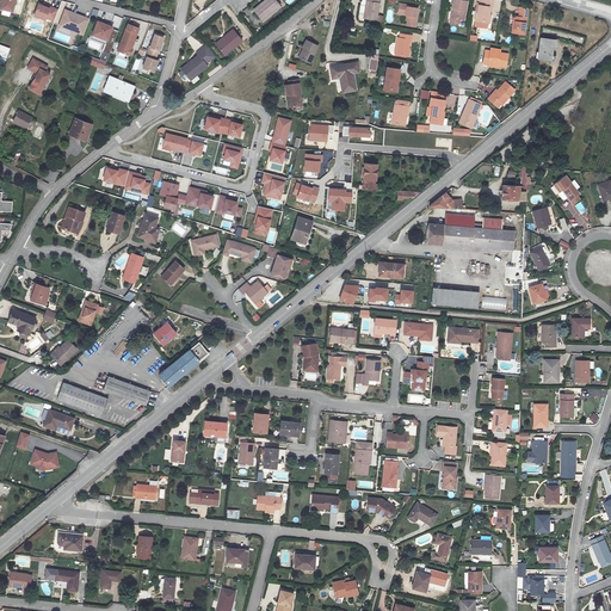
[(14,0),(0,0),(0,11),(11,14),(14,0)]
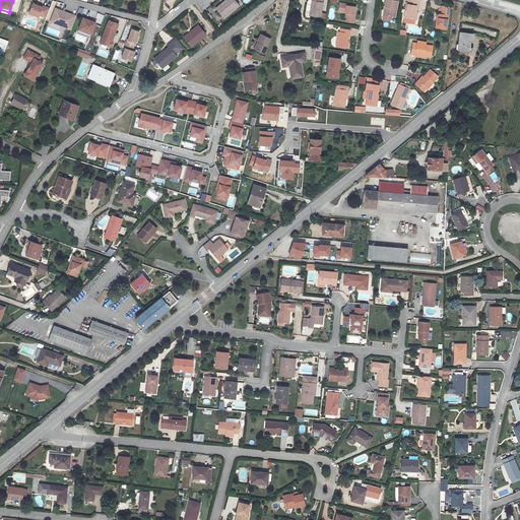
[(223,17),(234,9),(233,8),(238,4),(234,0),(226,0),(216,8),(223,17)]
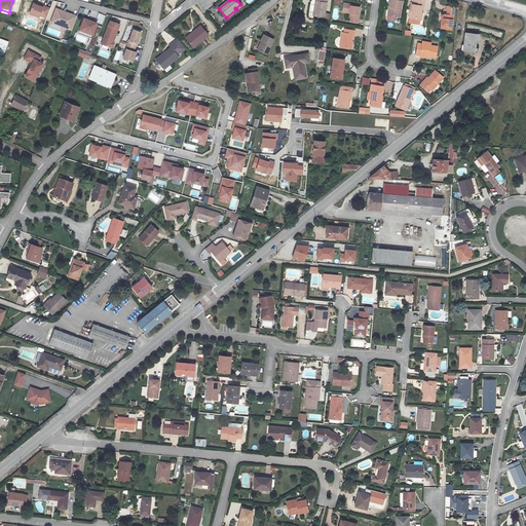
[(327,0),(314,0),(315,0),(313,14),(313,15),(325,17),(327,0)]
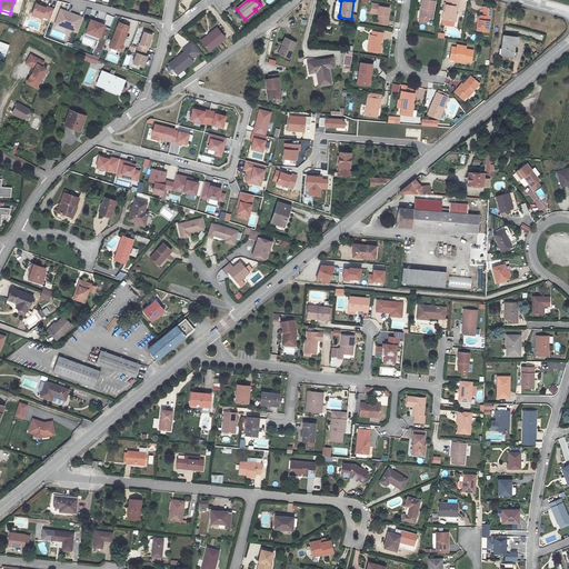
[(437,2),(426,0),(422,0),(422,7),(421,7),(419,21),(430,22),(430,19),(433,19),(437,2)]
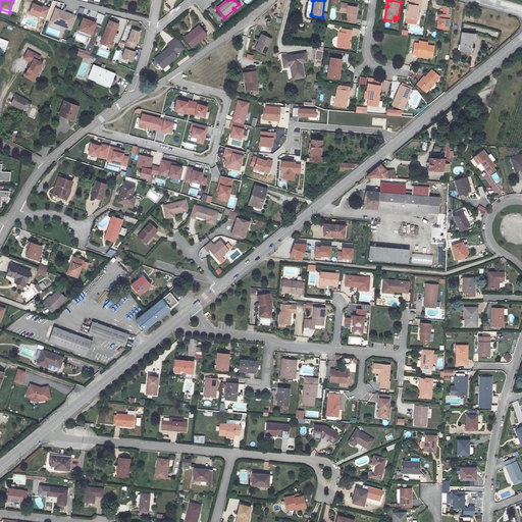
[(409,0),(406,18),(412,19),(417,20),(418,20),(419,14),(420,7),(421,0),(409,0)]
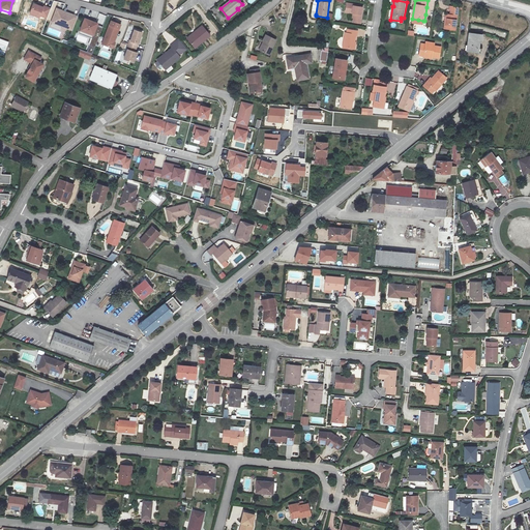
[(54,1),(47,22),(69,31),(75,18),(61,12),(64,5),(54,1)]
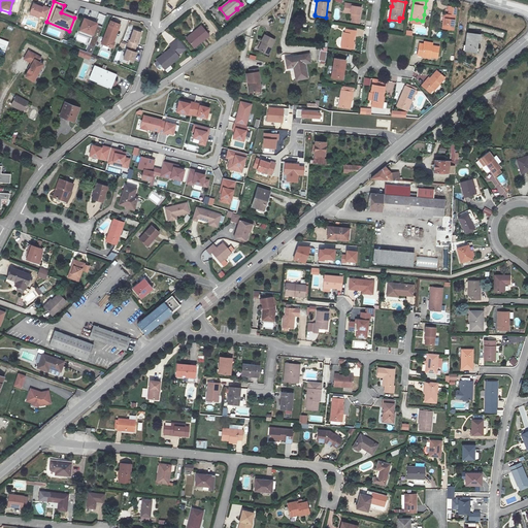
[(39,7),(32,4),(28,13),(44,20),(50,6),(41,3),(39,7)]
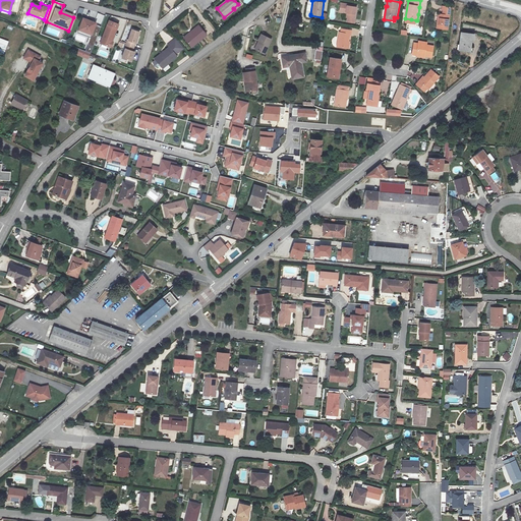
[(357,6),(340,3),(339,12),(345,14),(345,18),(348,18),(348,21),(354,23),(357,6)]
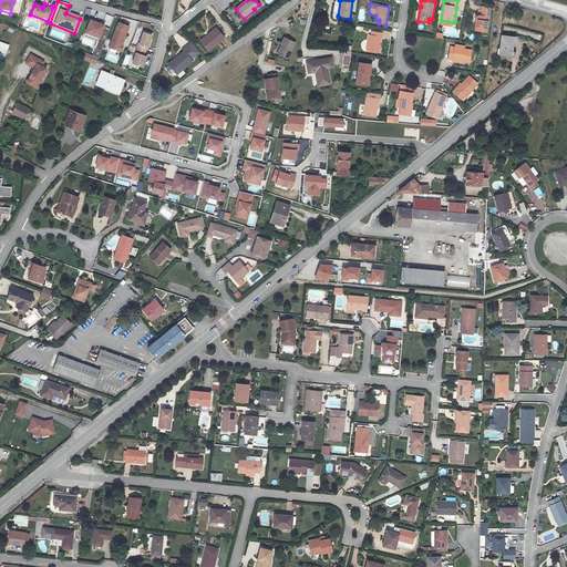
[(484,16),(480,14),(477,31),(488,33),(492,9),(483,8),(483,12),(484,12),(484,16)]
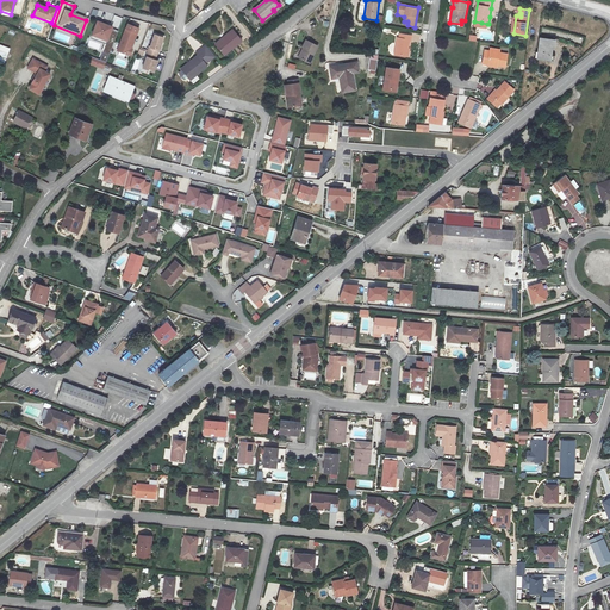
[(110,27),(95,22),(89,36),(105,42),(99,57),(106,61),(117,32),(110,30),(110,27)]
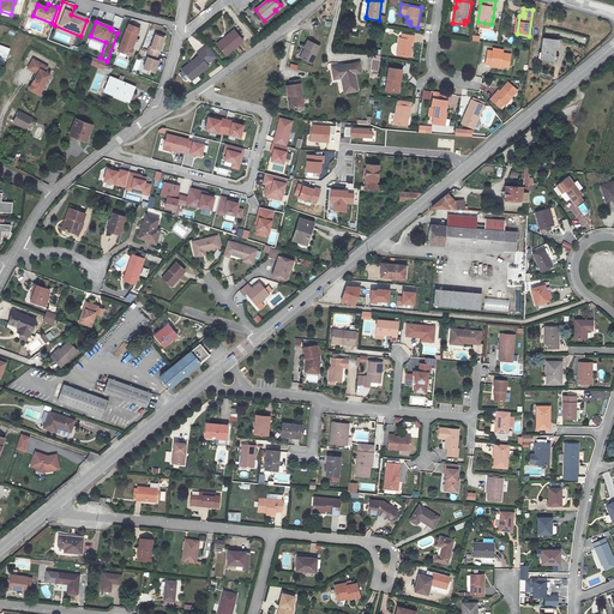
[(217,43),(224,53),(230,48),(233,50),(244,41),(235,30),(217,43)]
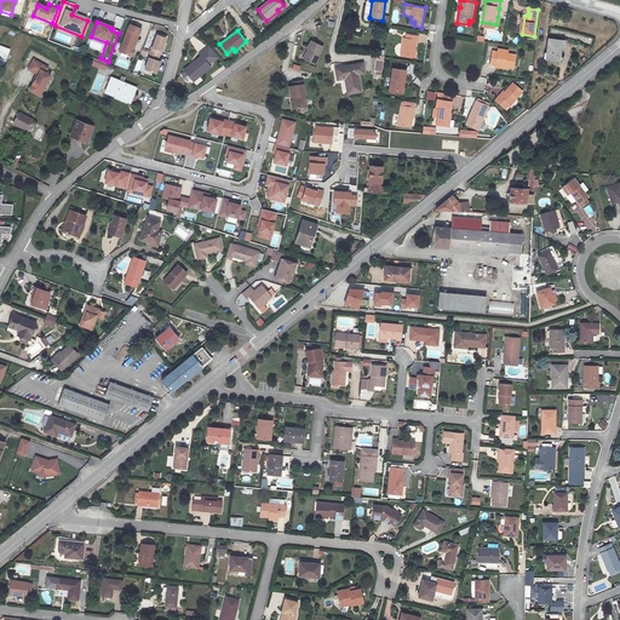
[(126,32),(119,53),(131,58),(135,51),(133,51),(138,36),(126,32)]
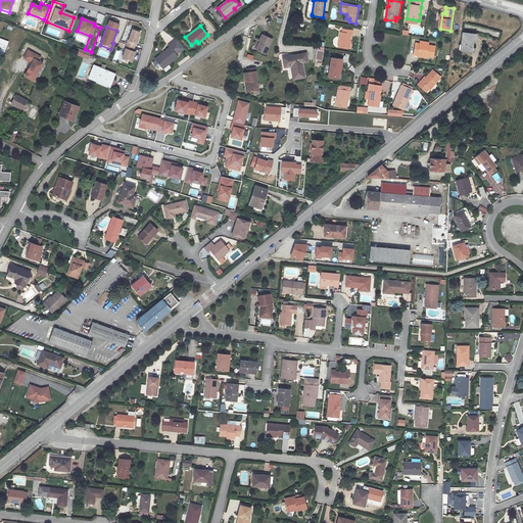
[(353,31),(343,29),(343,33),(341,33),(338,47),(348,49),(350,35),(352,35),(353,31)]
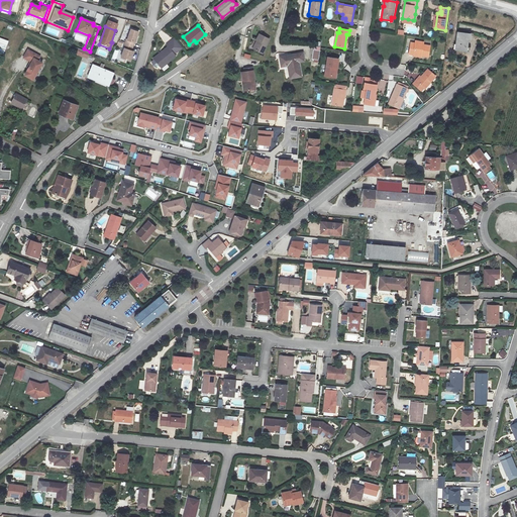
[(138,32),(130,29),(127,40),(126,40),(125,44),(132,47),(134,43),(138,32)]
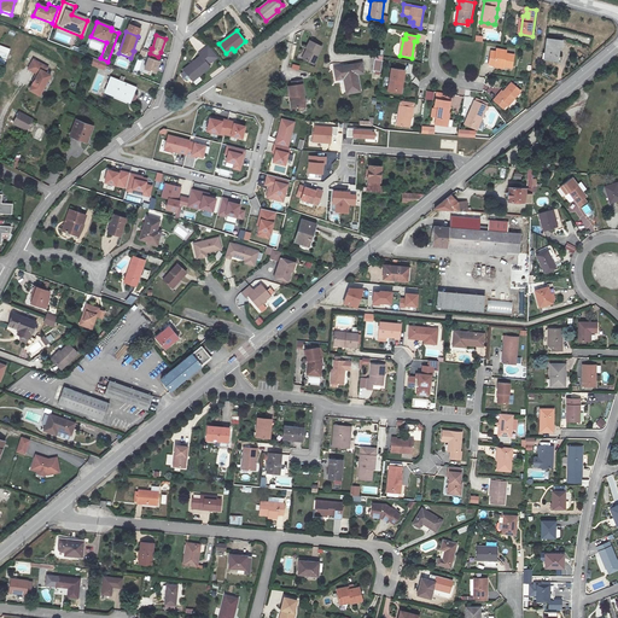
[(320,45),(308,39),(304,46),(307,47),(301,57),(312,62),(320,45)]
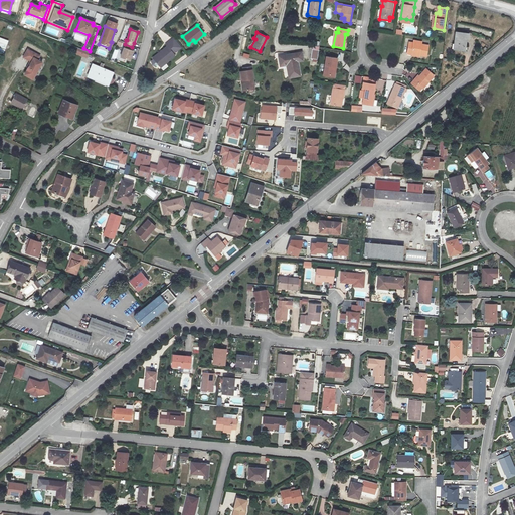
[(457,33),(455,50),(465,51),(466,39),(468,39),(468,34),(457,33)]
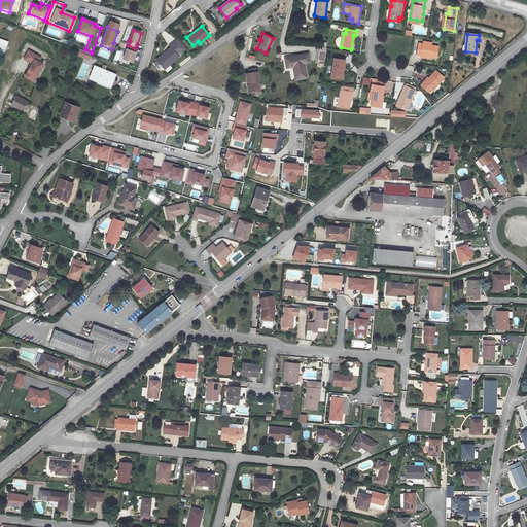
[(0,39),(0,54),(4,56),(8,42),(0,39)]
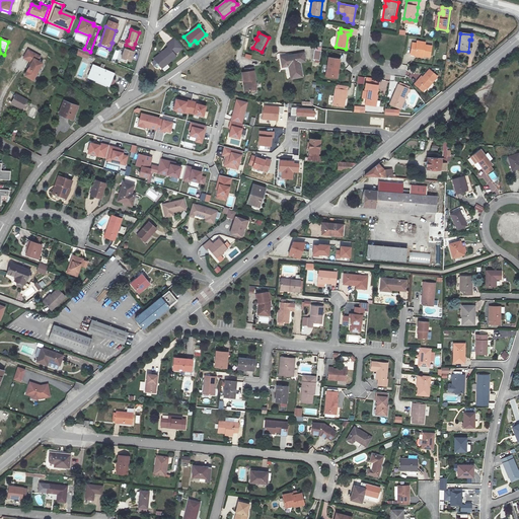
[(155,57),(160,65),(165,61),(167,63),(176,55),(174,54),(178,51),(182,48),(174,39),(171,42),(167,45),(168,46),(155,57)]
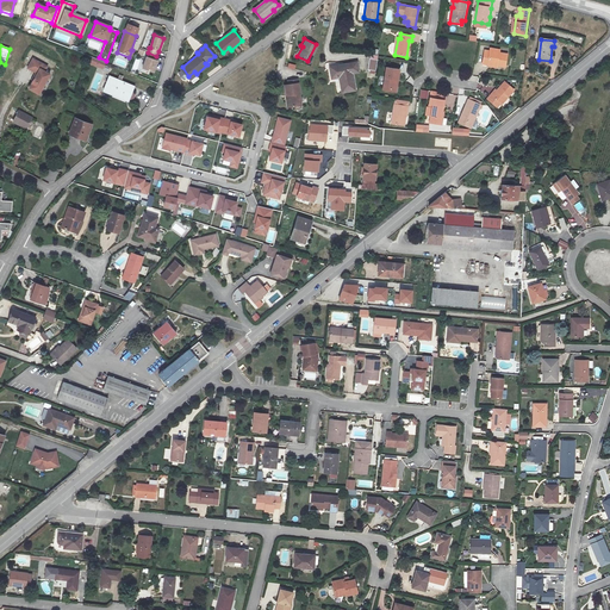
[(509,56),(497,54),(491,53),(485,51),(483,66),(489,67),(489,68),(498,69),(498,67),(506,68),(509,56)]
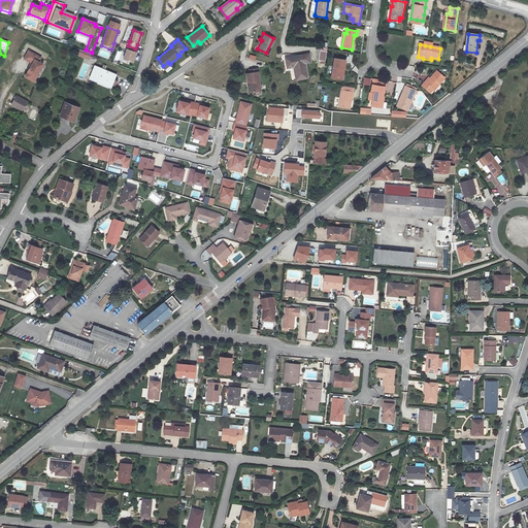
[(135,48),(128,45),(126,50),(127,50),(124,60),(133,63),(136,54),(134,53),(135,48)]
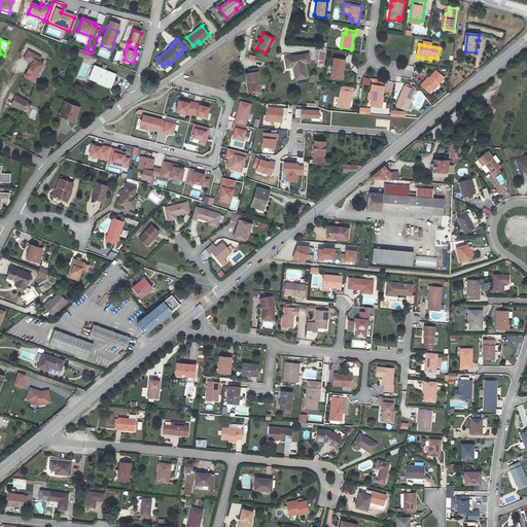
[(77,56),(89,61),(92,55),(80,49),(77,56)]
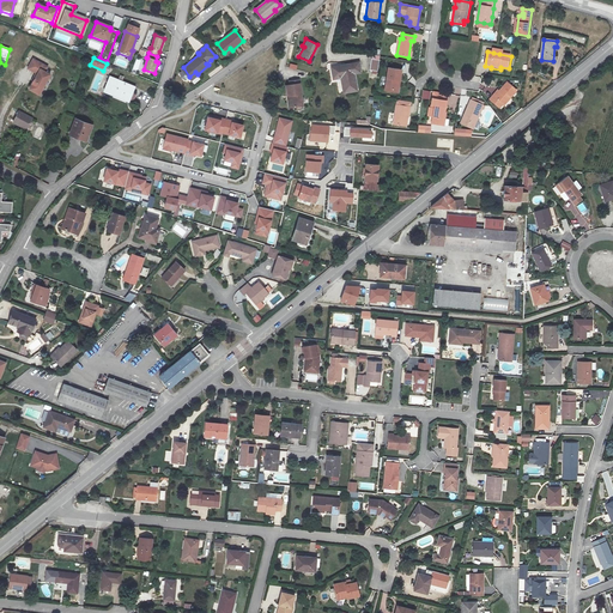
[(369,71),(377,72),(380,60),(370,59),(369,71)]
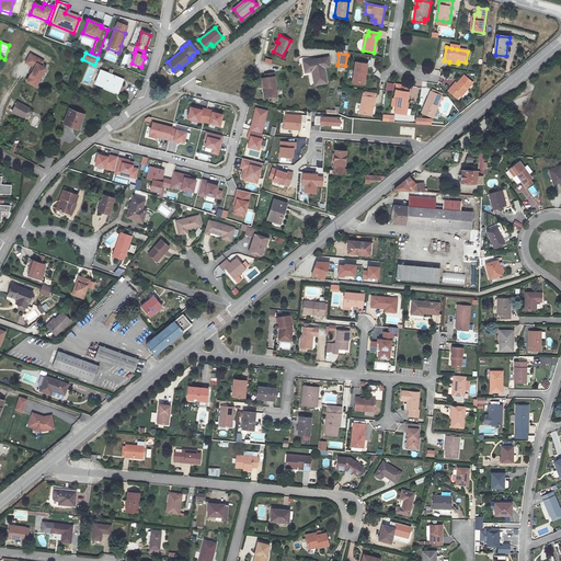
[(26,64),(36,69),(37,67),(45,71),(46,69),(42,66),(44,63),(31,55),(26,64)]
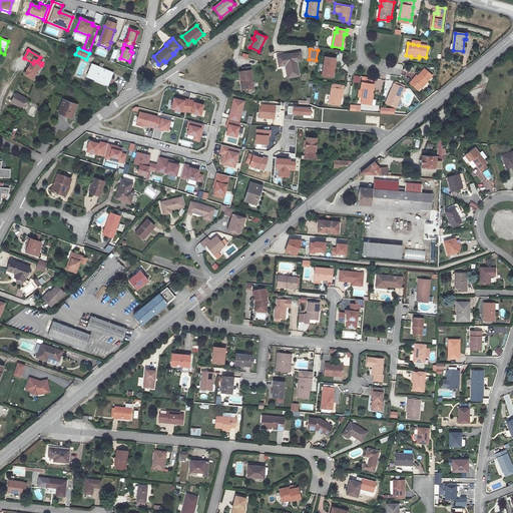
[(300,51),(278,55),(279,65),(285,64),(287,77),(298,75),(296,61),(301,60),(300,51)]
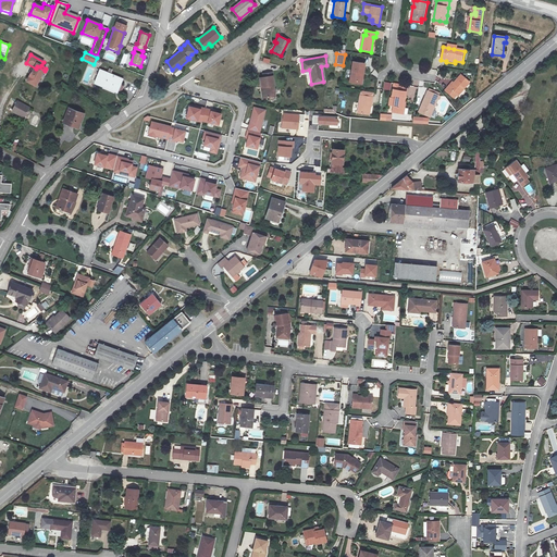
[(349,81),(358,83),(360,71),(363,72),(364,63),(353,60),(349,81)]
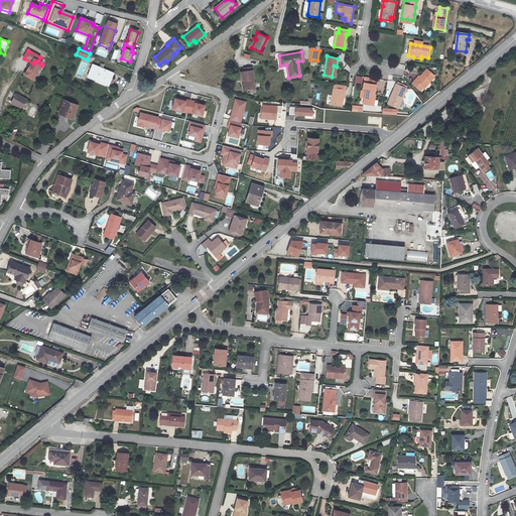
[(33,79),(41,66),(34,61),(33,63),(32,65),(27,75),(33,79)]
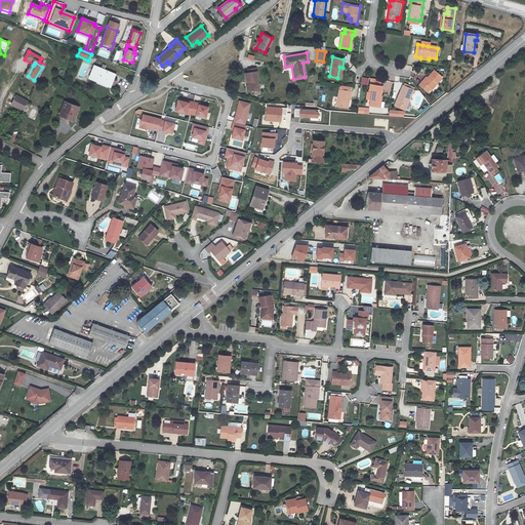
[(92,65),(87,79),(110,88),(116,74),(92,65)]
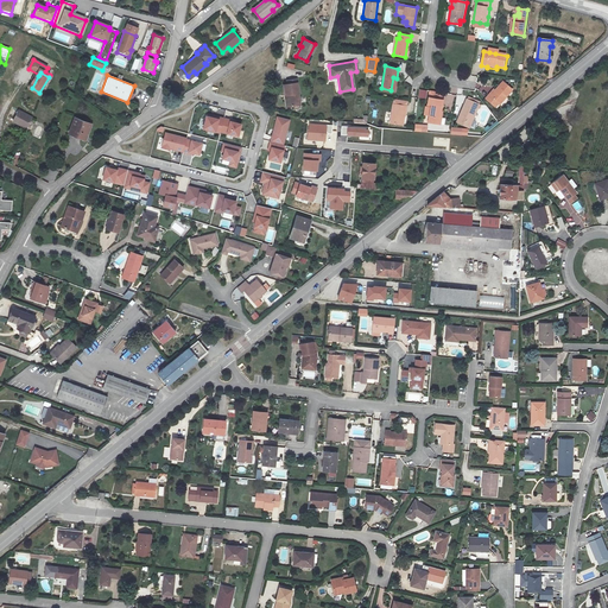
[(299,105),(297,81),(287,82),(280,83),(283,95),(286,94),(289,106),(299,105)]
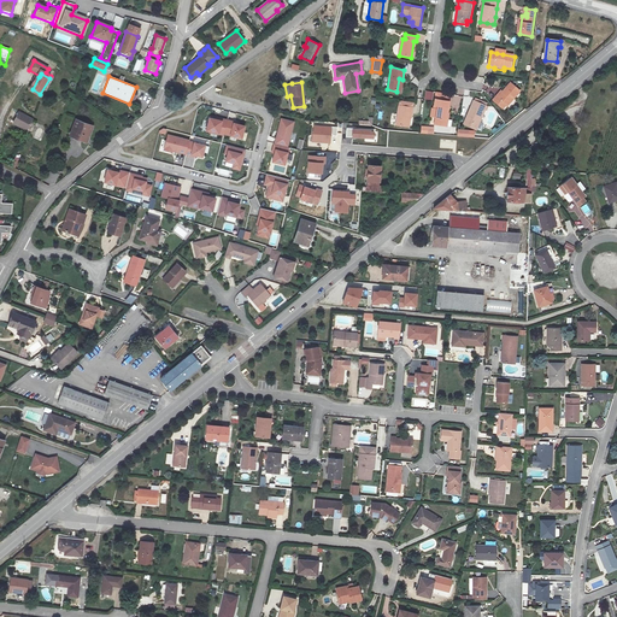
[(512,84),(505,94),(501,100),(499,99),(495,105),(505,112),(507,107),(510,109),(522,92),(512,84)]
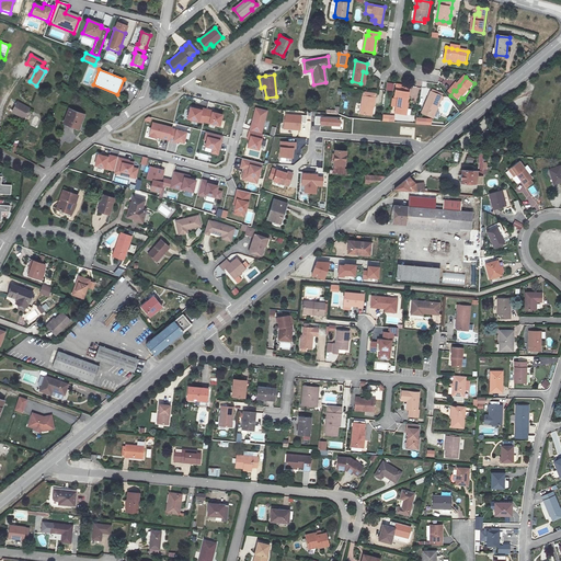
[(397,83),(396,91),(409,92),(409,86),(397,83)]
